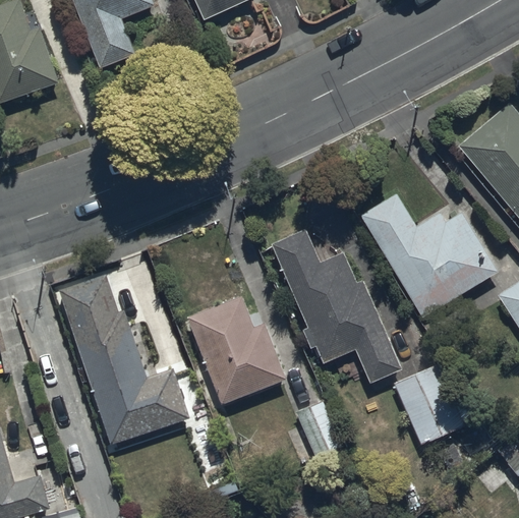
[(11,0),(0,3),(0,102),(58,83),(39,26),(31,30),(20,0),(11,0)]
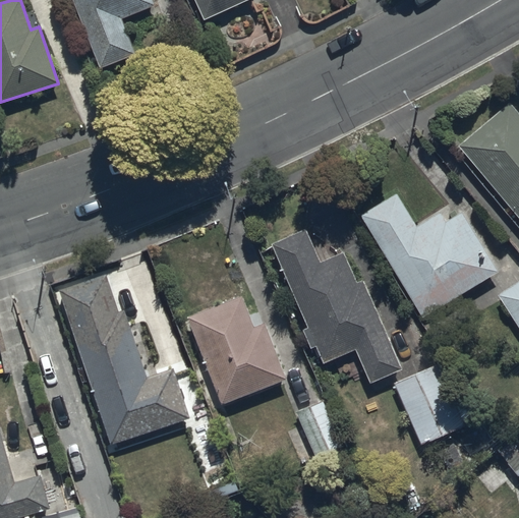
[(72,0),(100,68),(135,54),(121,17),(155,5),(152,0),(72,0)]
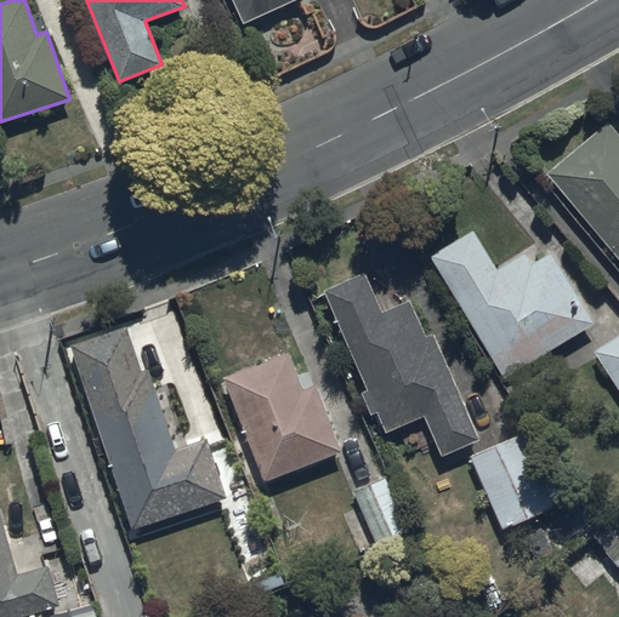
[(232,0),(243,24),(296,0),(232,0)]
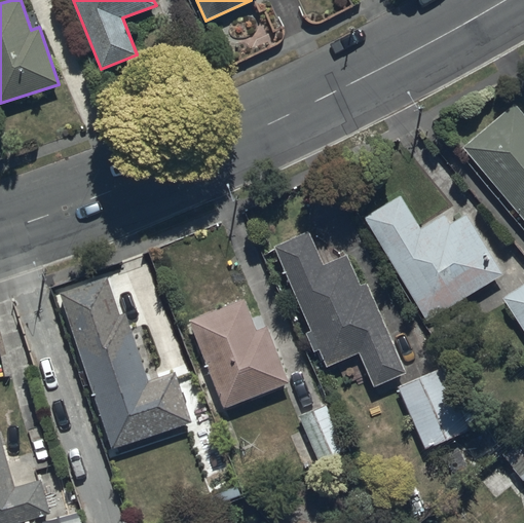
[(523,116),(513,104),(461,147),(523,221),(523,116)]
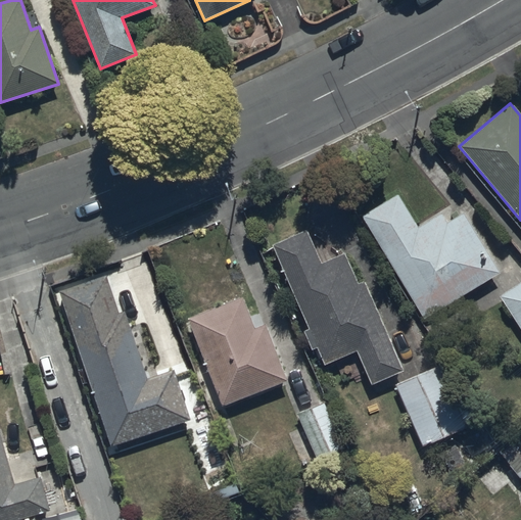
[(397,194),(361,217),(423,320),(500,274),(463,214),(448,222),(442,213),(418,228),(397,194)]
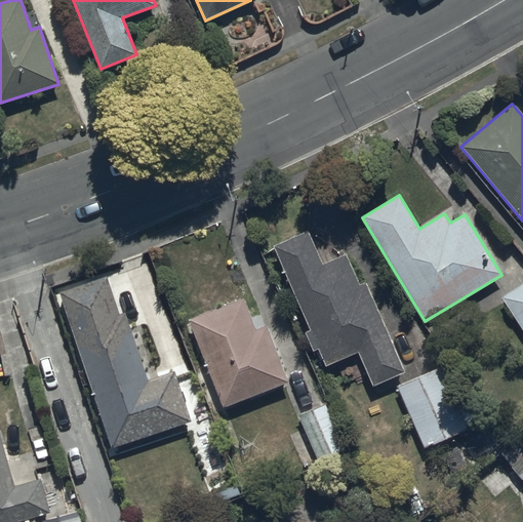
[(274,244),(309,328),(305,330),(312,348),(316,346),(325,366),(358,352),(372,387),(405,373),(366,281),(358,284),(346,253),(321,264),(308,230),(274,244)]
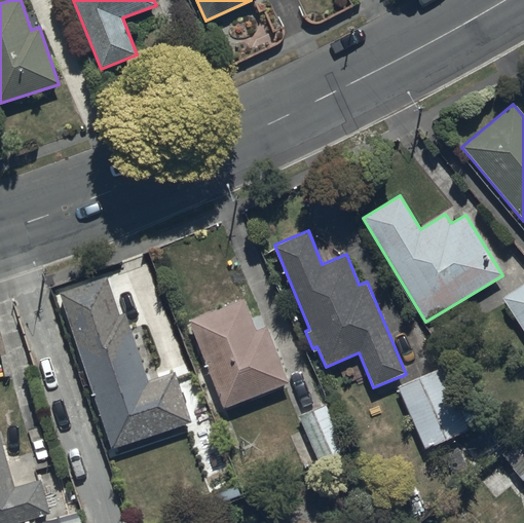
[(60,291),(113,447),(192,420),(176,370),(148,379),(125,310),(119,312),(107,275),(60,291)]
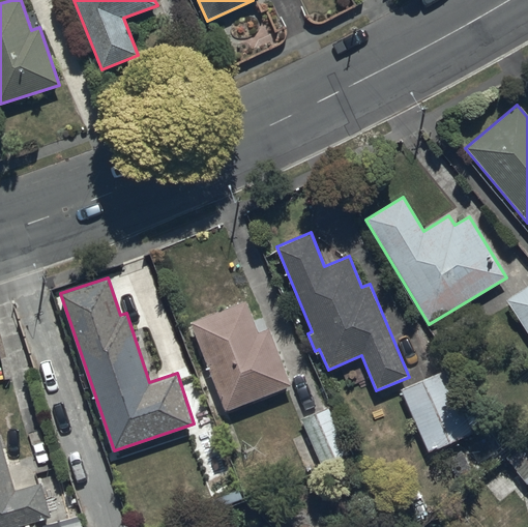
[(527,287),(506,302),(527,334),(527,287)]
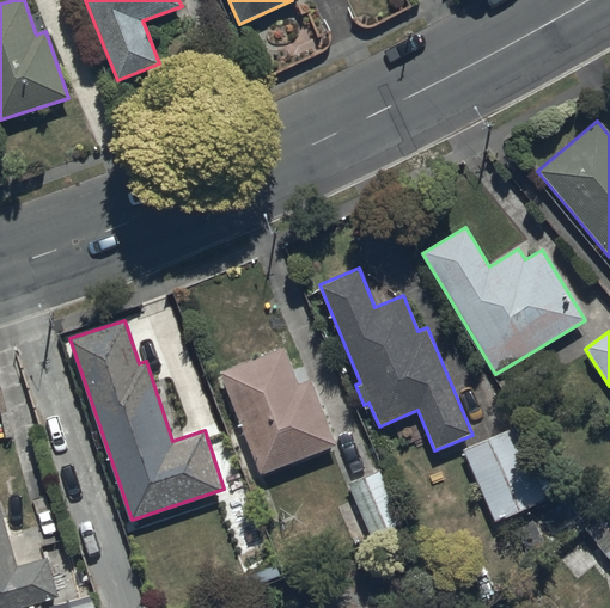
[(284,347),(218,372),(260,473),(335,446),(309,378),(297,381),(284,347)]
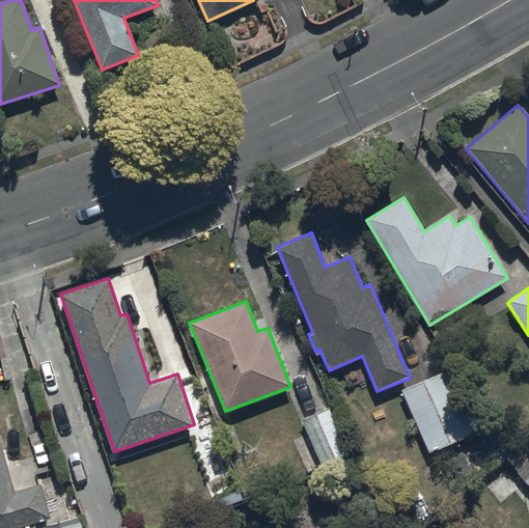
[(445,371),(399,391),(427,454),(473,435),(445,371)]
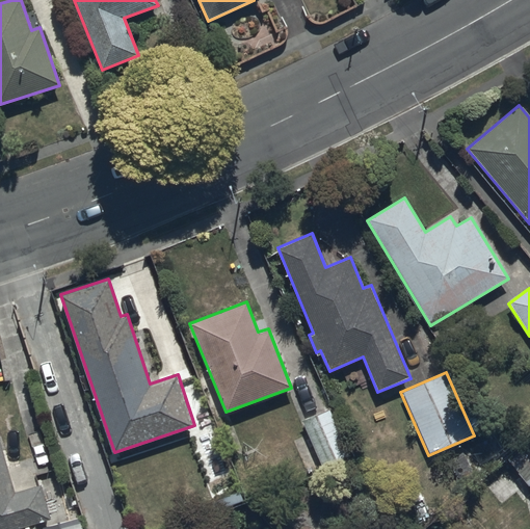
[(14,528),(51,519),(42,484),(14,492),(0,441),(0,528),(14,528)]
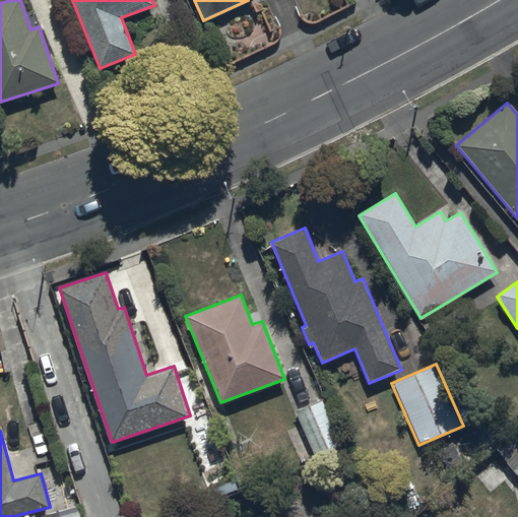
[(517,434),(516,432),(495,450),(517,477),(517,434)]
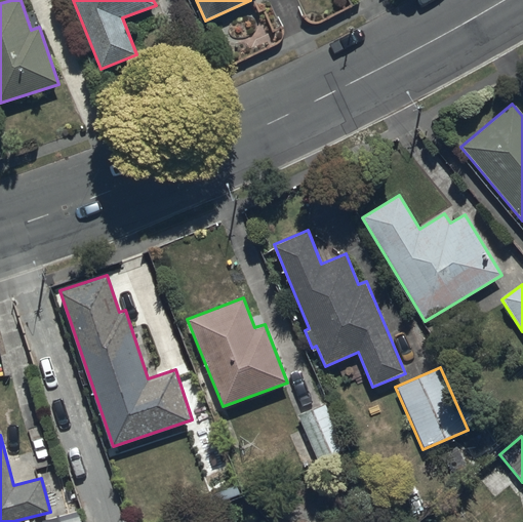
[(84,521),(81,509),(32,521),(84,521)]
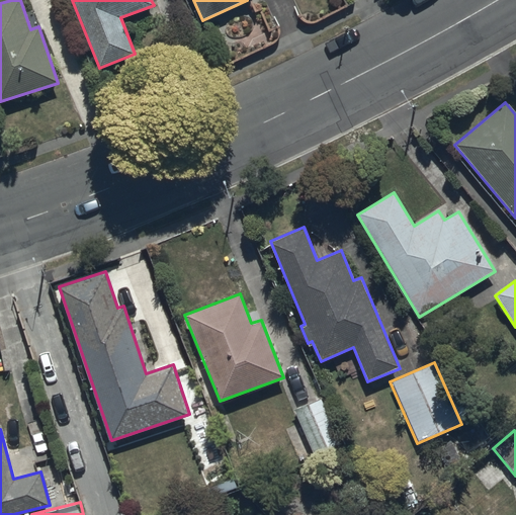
All buildings are outlined.
